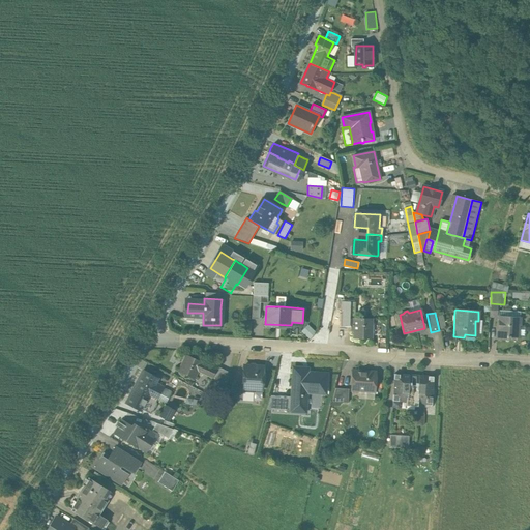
[(445,329),(444,321),(442,314),(437,315),(440,330),(445,329)]
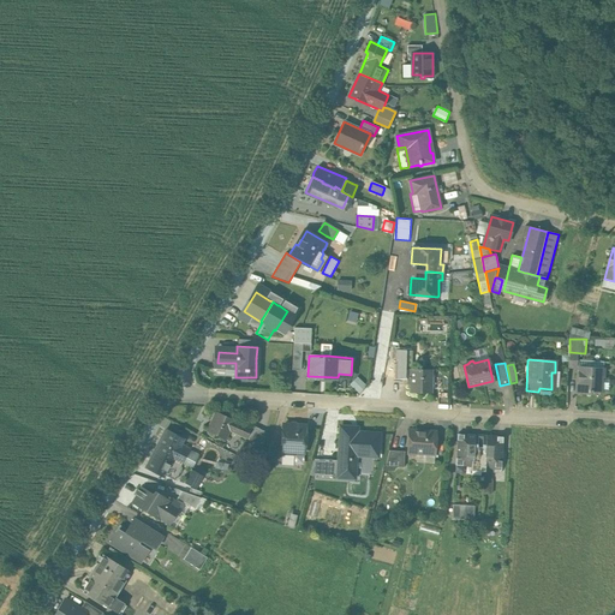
[(609,389),(609,388),(609,387),(610,380),(609,378),(603,377),(603,369),(579,366),(578,393),(589,393),(590,390),(601,392),(602,392),(602,390),(608,392),(609,389)]
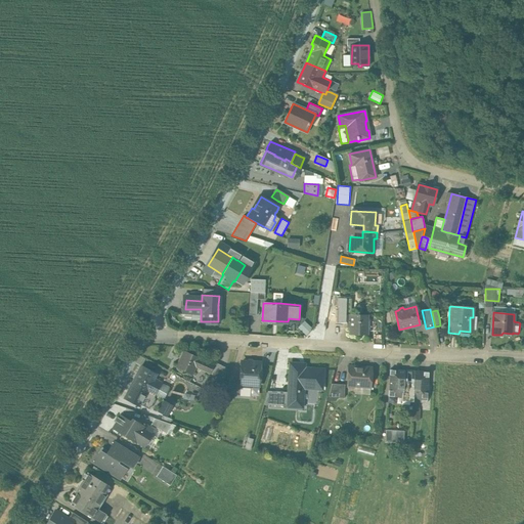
[(348,315),(348,322),(350,322),(349,334),(367,335),(367,315),(348,315)]
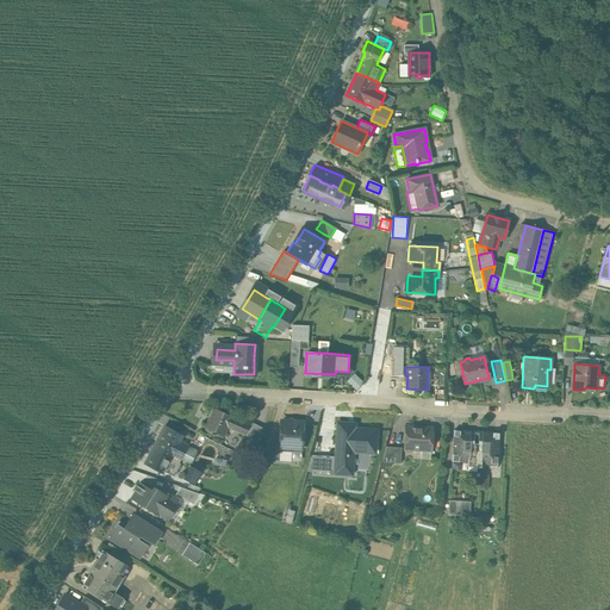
[(347,381),(356,388),(363,381),(354,373),(347,381)]
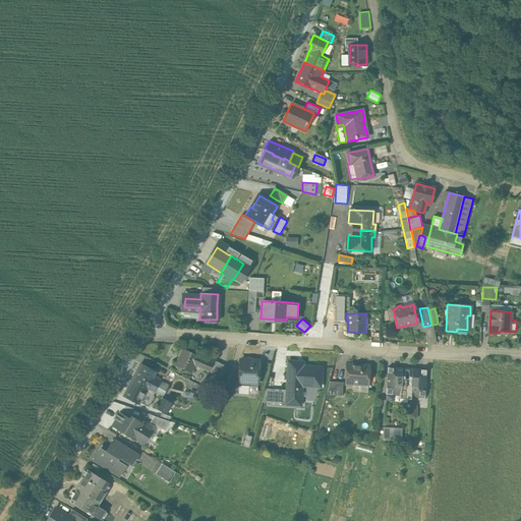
[(217,359),(186,346),(179,363),(195,370),(198,364),(212,370),(217,359)]
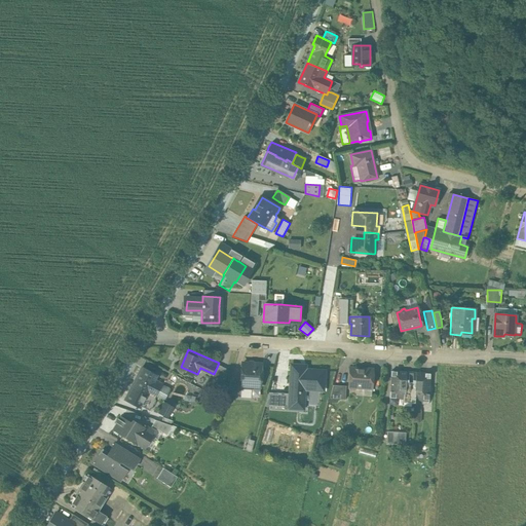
[(262,386),(262,361),(239,361),(240,376),(233,376),(228,393),(242,393),(242,386),(262,386)]
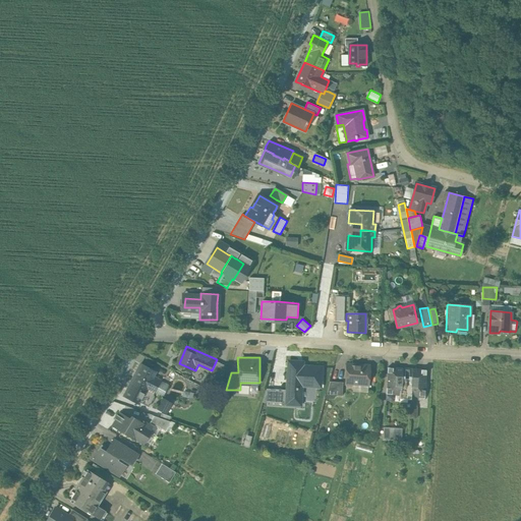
[(304,358),(288,357),(287,388),(268,387),(267,401),(286,402),(286,404),(303,405),(303,385),(326,385),(327,363),(304,362),(304,358)]
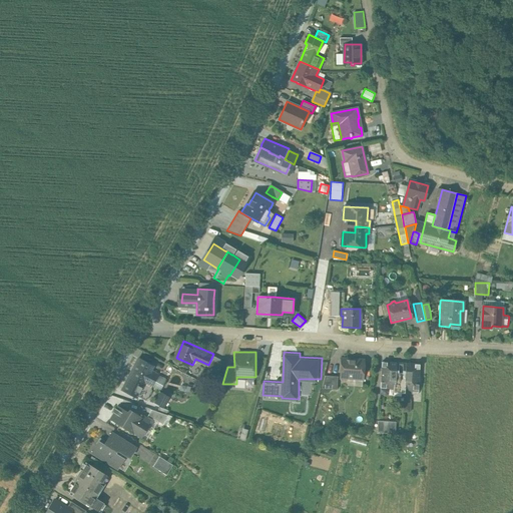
[(367,357),(342,356),(341,377),(366,378),(367,357)]
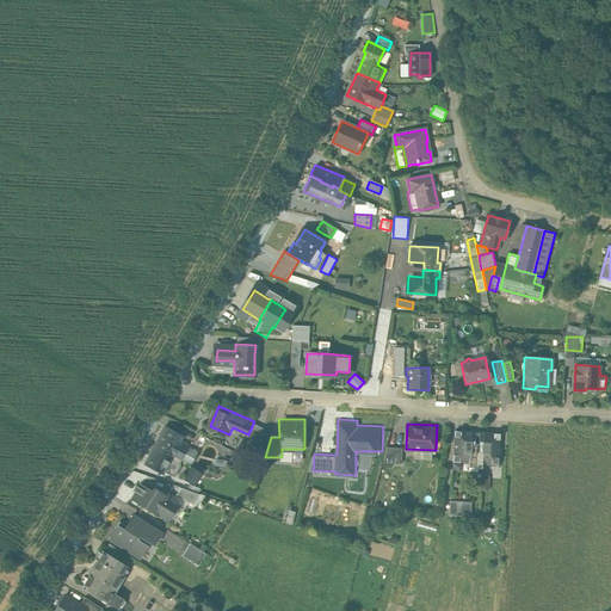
[(186,446),(178,443),(181,436),(165,427),(153,450),(170,458),(171,457),(179,462),(186,449),(186,446)]
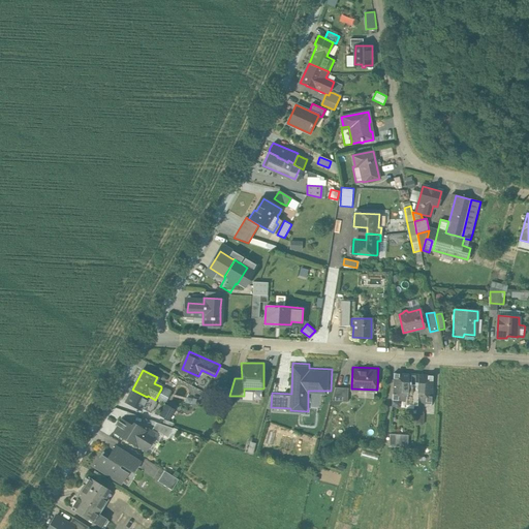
[(433,371),(395,370),(394,398),(432,399),(433,371)]
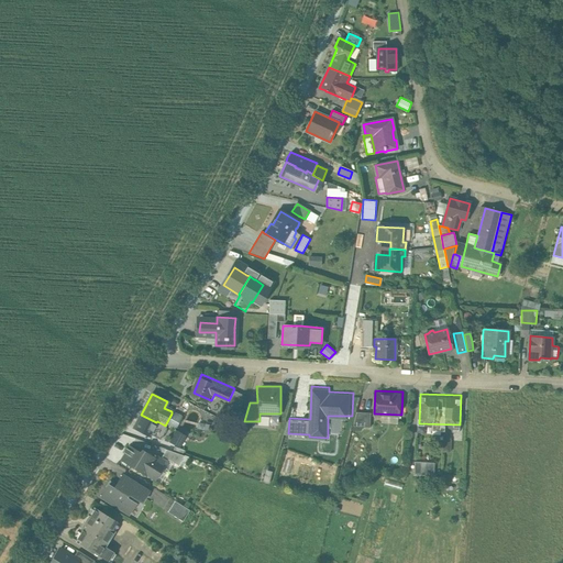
[(370,427),(372,412),(356,410),(353,429),(360,430),(361,426),(370,427)]
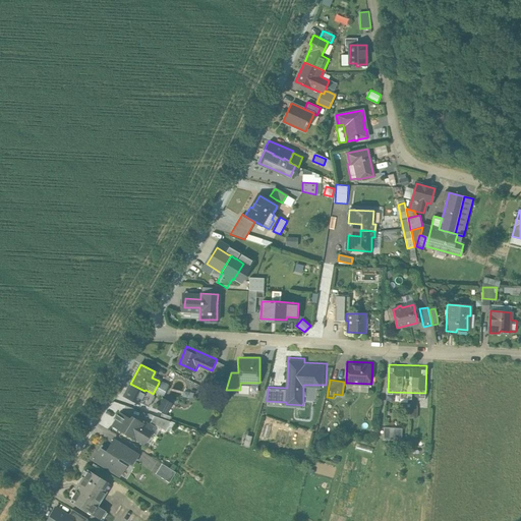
[(137,405),(145,391),(130,384),(123,397),(137,405)]
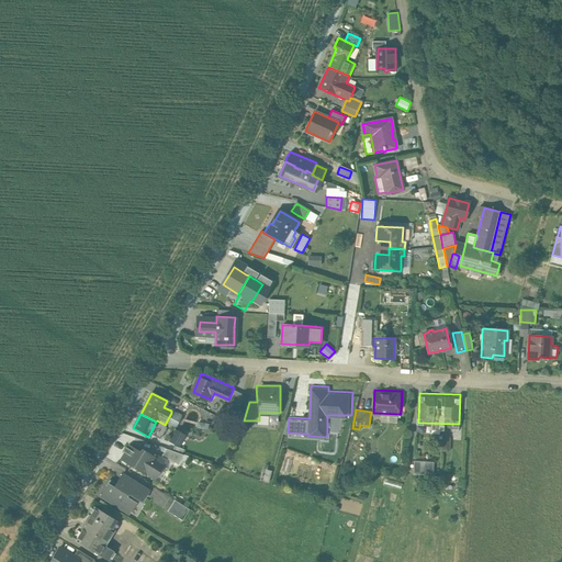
[(188,433),(180,429),(175,441),(182,445),(188,433)]
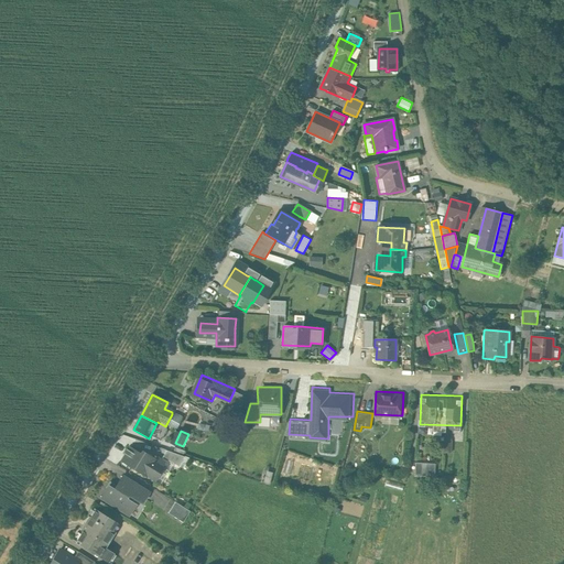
[(132,445),(125,458),(150,473),(158,459),(132,445)]
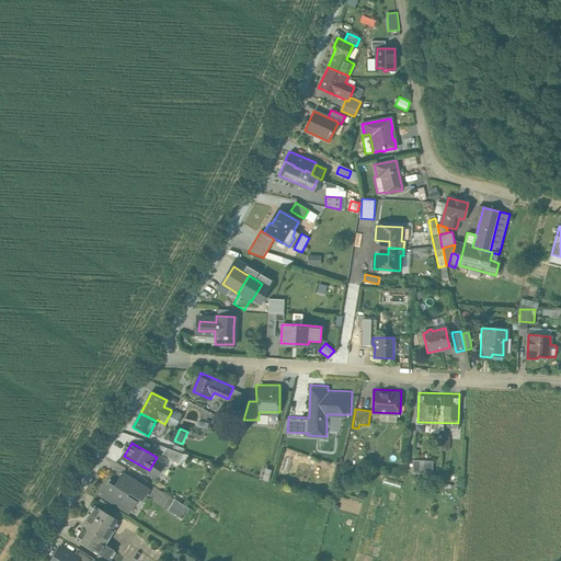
[(162,455),(183,464),(186,455),(165,446),(162,455)]
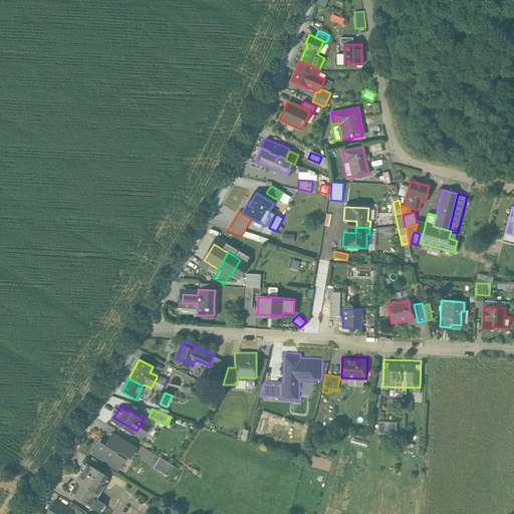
[(397,432),(397,422),(378,421),(377,432),(397,432)]
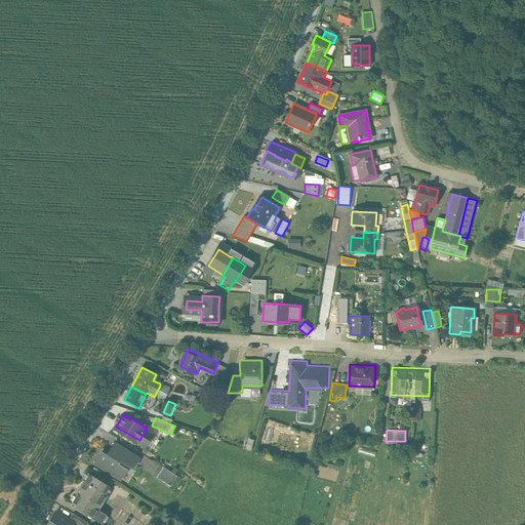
[(137,458),(114,444),(109,452),(102,448),(98,453),(101,454),(94,463),(120,479),(128,466),(132,469),(137,458)]
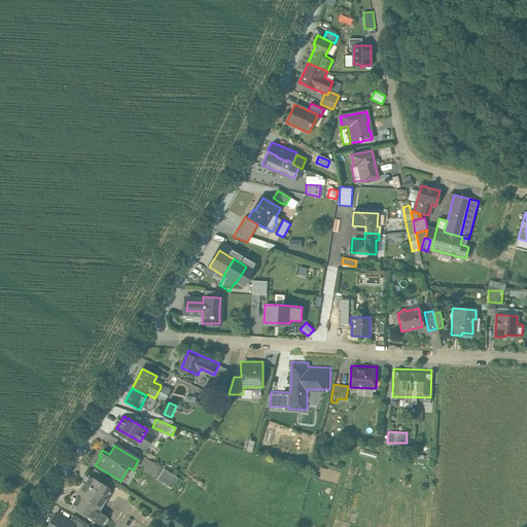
[(177,478),(164,468),(156,480),(171,488),(177,478)]
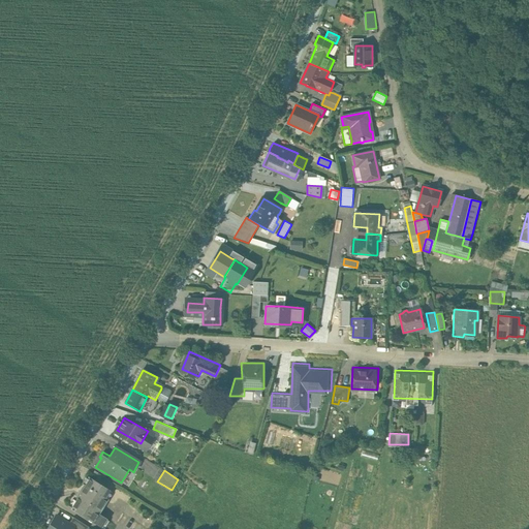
[(85,489),(75,506),(88,514),(98,520),(116,490),(92,476),(85,489)]
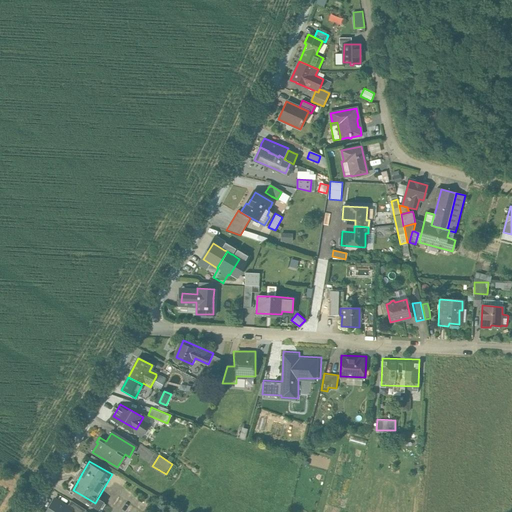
[(66,507),(53,499),(45,511),(70,511),(71,511),(71,510),(66,507)]
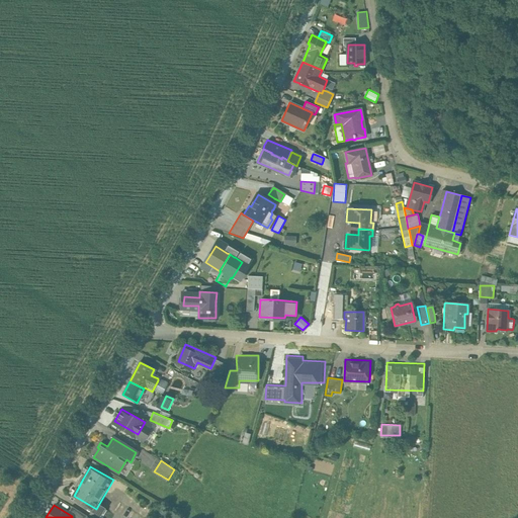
[(85,517),(87,516),(71,506),(67,513),(72,516),(72,517),(73,517),(85,517)]
